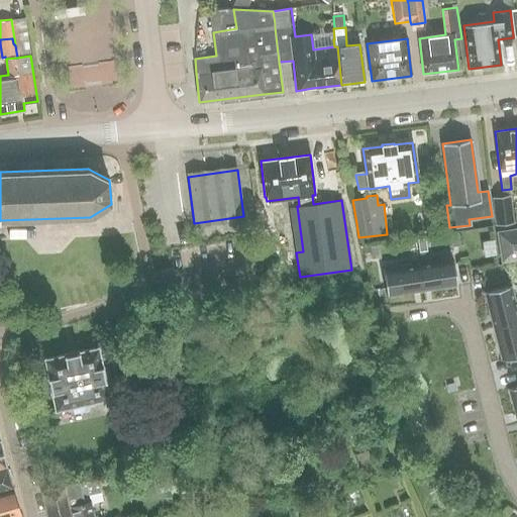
[(495,224),(513,222),(510,195),(492,197),(495,224)]
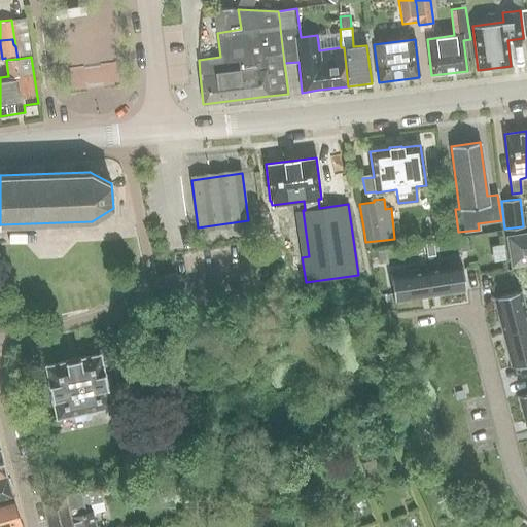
[(513,265),(526,261),(526,235),(508,238),(513,265)]
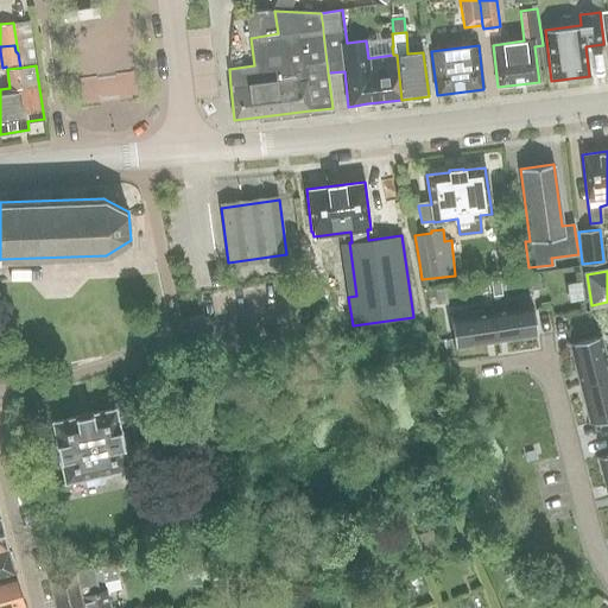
[(538,274),(527,276),(530,290),(540,289),(538,274)]
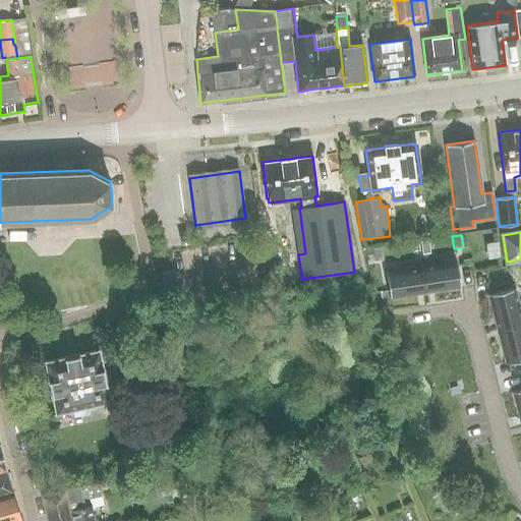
[(417,241),(418,251),(426,250),(424,240),(417,241)]
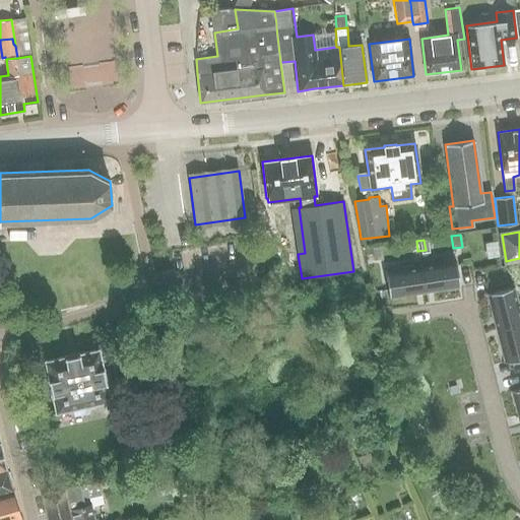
[(408,242),(409,252),(417,251),(416,241),(408,242)]
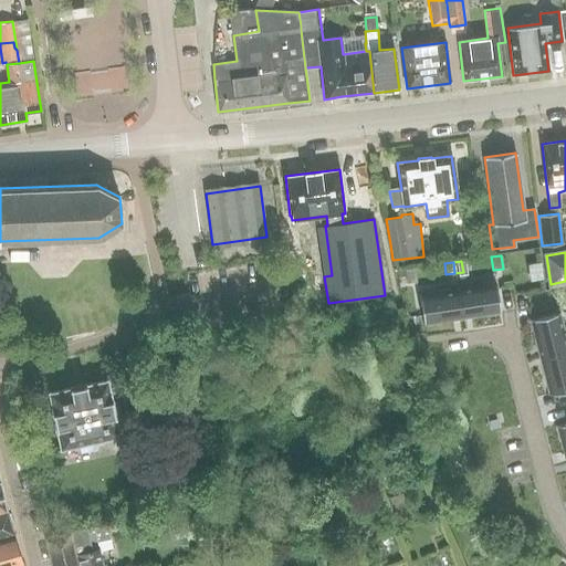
[(495,283),(457,290),(461,318),(499,313),(499,317),(501,316),(495,283)]
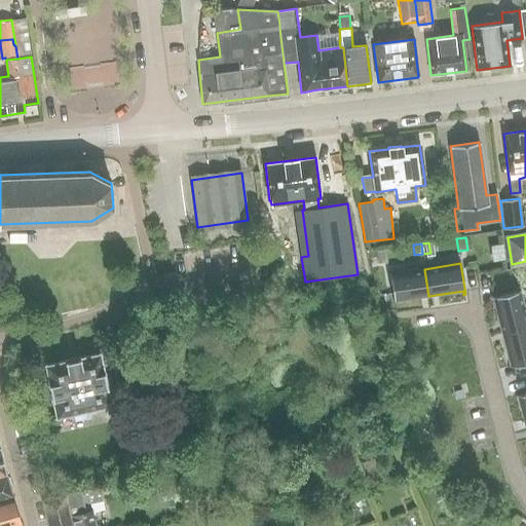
[(424,269),(389,274),(393,305),(395,305),(395,301),(428,296),(424,269)]
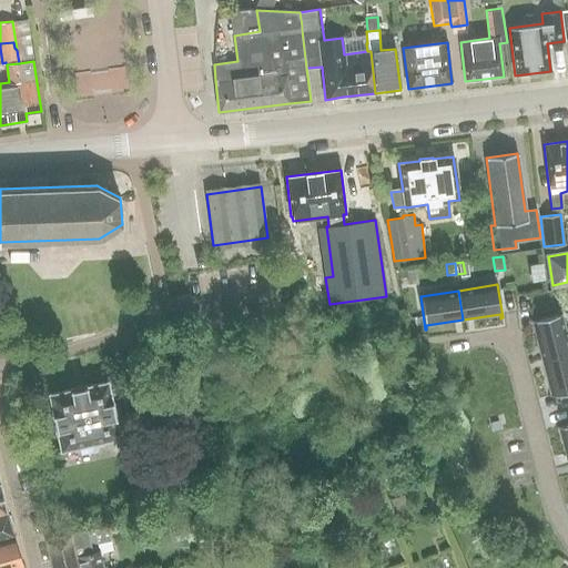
[(560,313),(528,322),(528,323),(533,322),(541,358),(567,351),(567,333),(566,334),(560,313)]
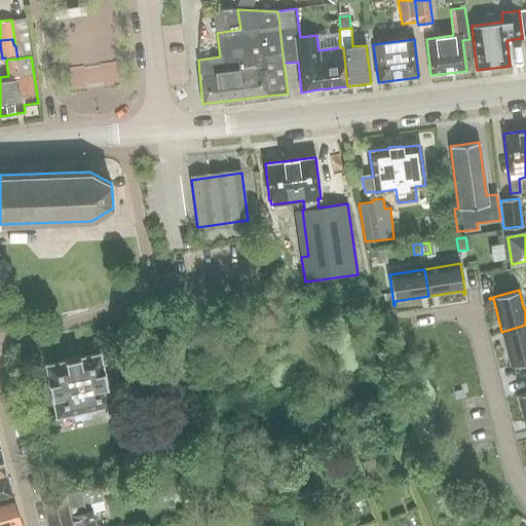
[(525,325),(501,332),(510,366),(506,367),(506,368),(525,363),(525,325)]
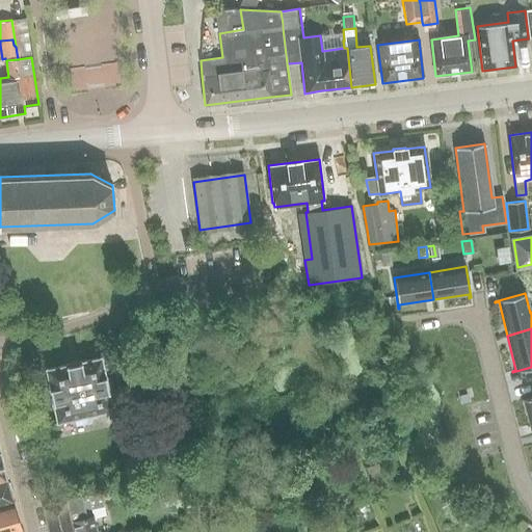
[(107,392),(100,357),(46,370),(57,422),(75,418),(76,425),(90,422),(88,415),(147,402),(142,384),(107,392)]
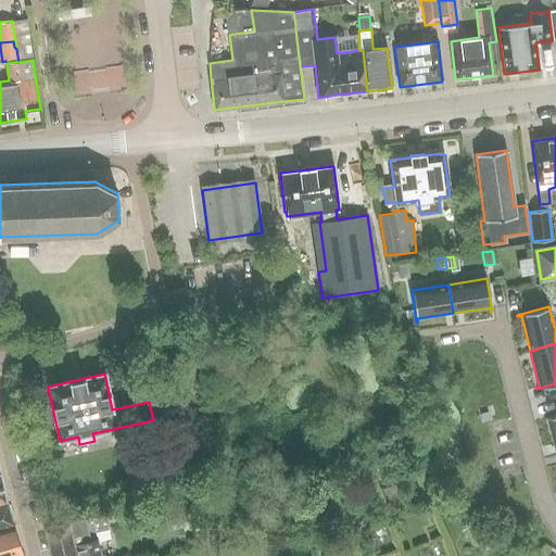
[(555,415),(543,418),(543,419),(547,418),(555,453),(555,415)]
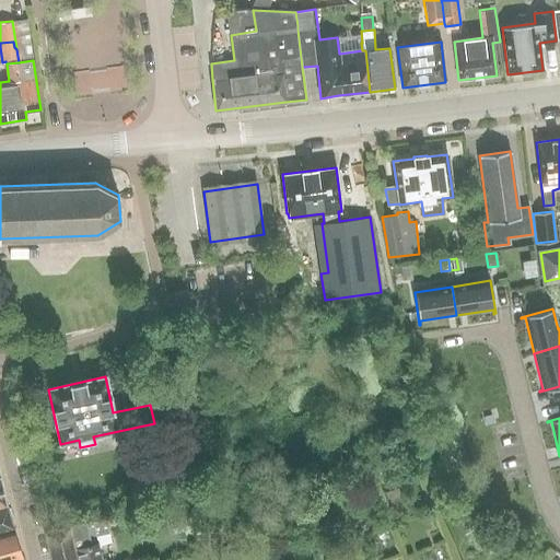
[(304,497),(323,490),(318,477),(300,483),(304,497)]
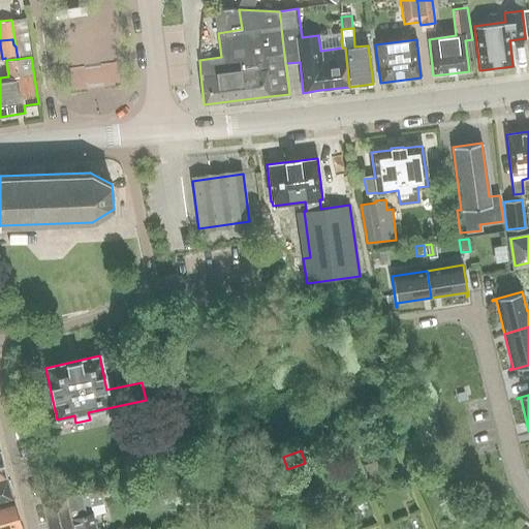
[(365,466),(372,485),(383,480),(376,461),(365,466)]
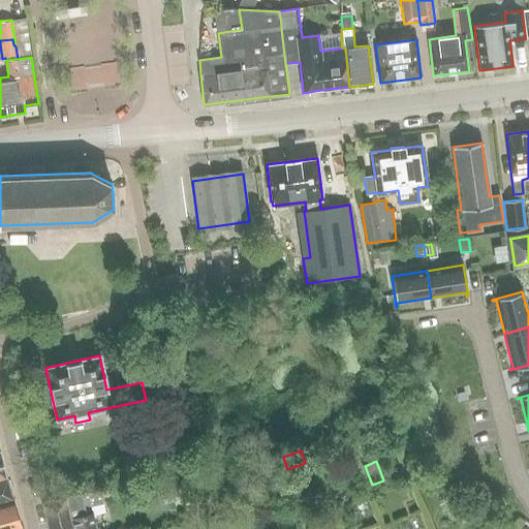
[(0,501),(12,498),(6,478),(0,479),(0,501)]
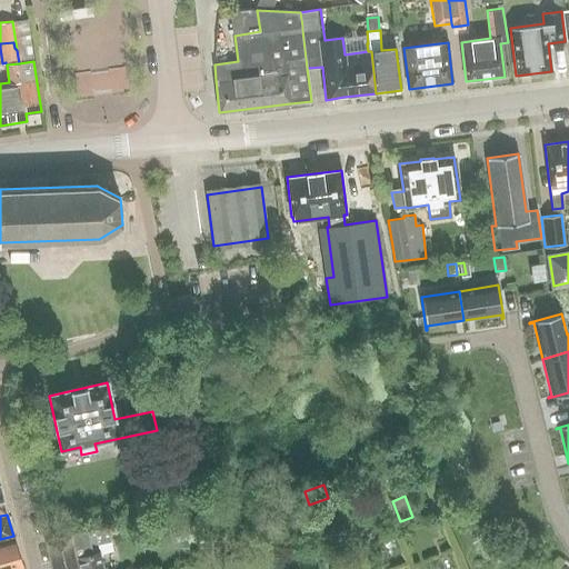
[(93,530),(71,536),(76,557),(78,556),(80,568),(103,568),(100,553),(113,550),(107,527),(93,530)]
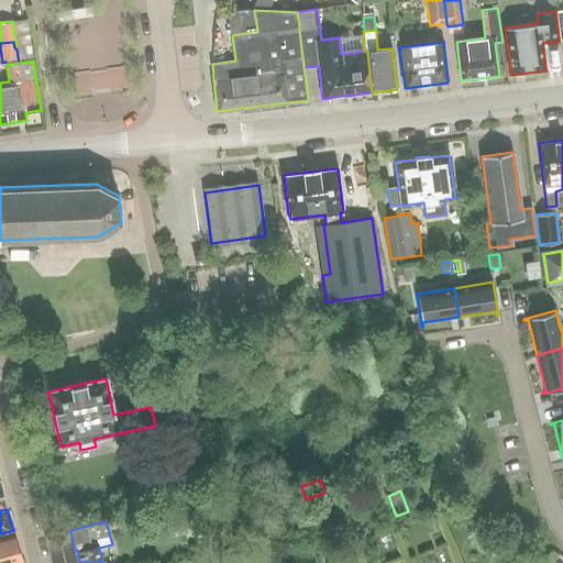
[(0,562),(23,562),(14,533),(13,533),(14,532),(13,530),(0,533),(0,562)]
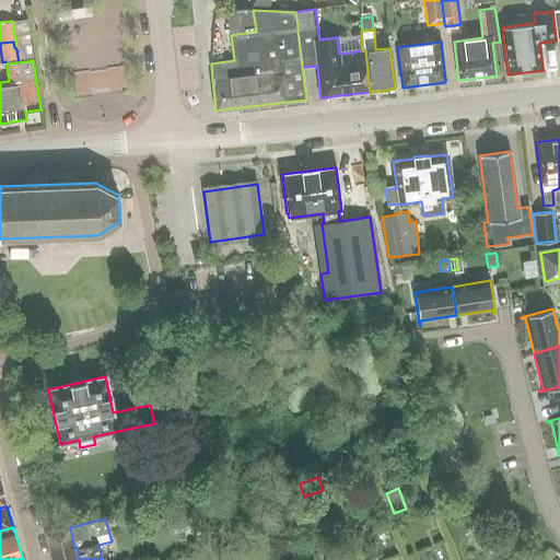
[(65,528),(45,533),(50,559),(78,559),(74,548),(70,527),(65,528)]
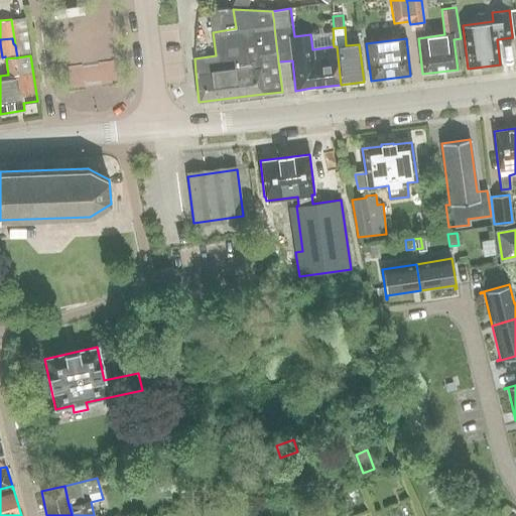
[(349,493),(352,502),(360,498),(357,490),(349,493)]
